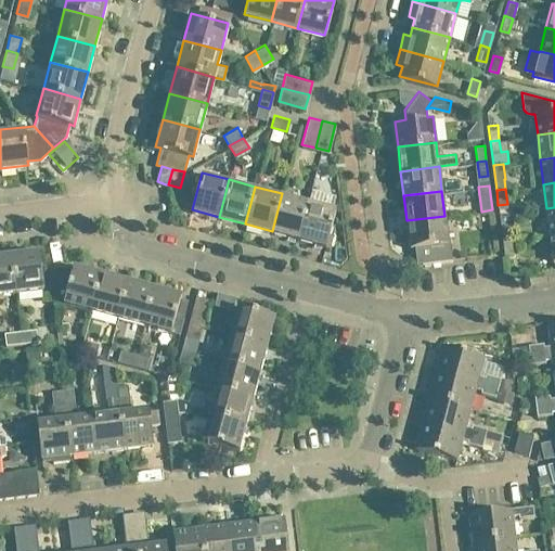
[(298,238),(308,201),(282,193),(272,231),(298,238)]
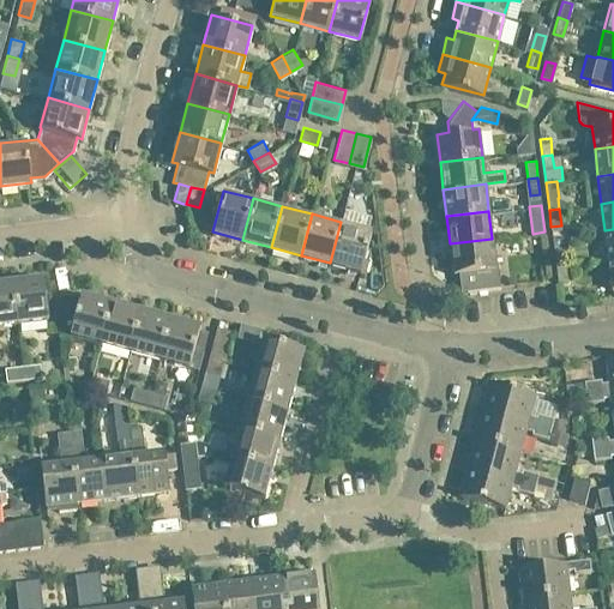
[(360,271),(371,230),(341,222),(330,263),(360,271)]
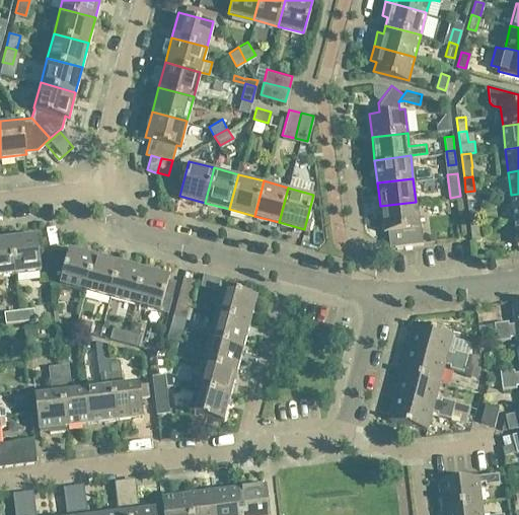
[(419,225),(416,202),(380,206),(383,230),(387,229),(389,245),(423,241),(421,225),(419,225)]
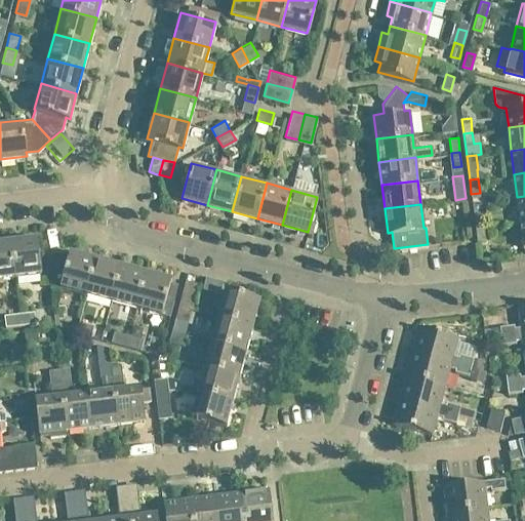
[(483,225),(482,210),(473,211),(475,226),(483,225)]
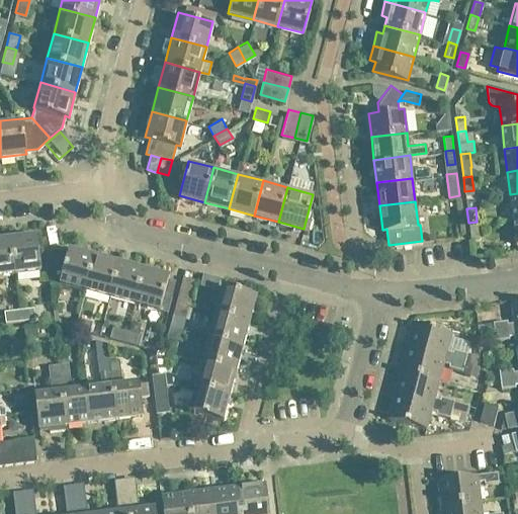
[(479,236),(477,222),(468,223),(470,237),(479,236)]
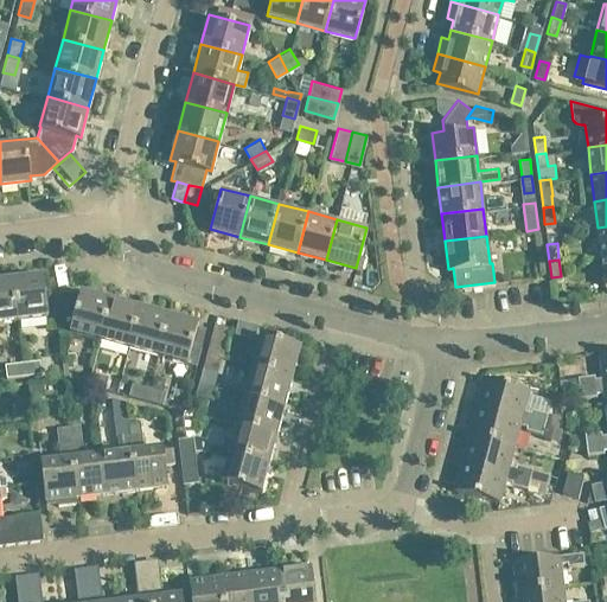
[(48,314),(42,271),(12,276),(17,318),(48,314)]
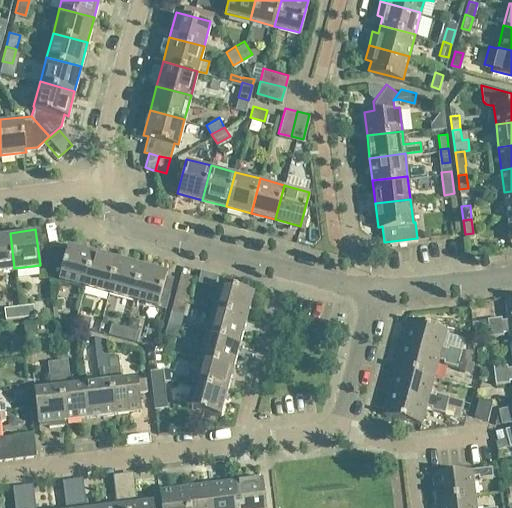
[(0,269),(14,268),(10,233),(0,233),(0,269)]
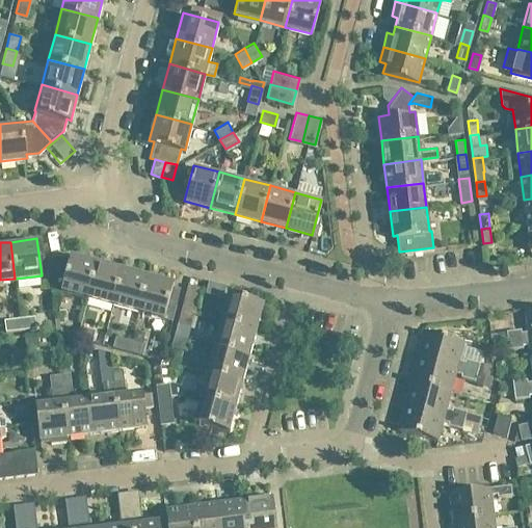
[(87,296),(97,260),(71,253),(70,257),(60,255),(48,257),(51,286),(61,288),(61,289),(87,296)]
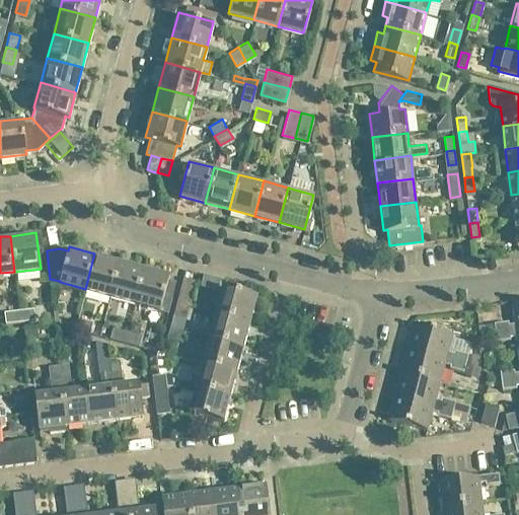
[(109,295),(119,261),(94,253),(85,289),(109,295)]
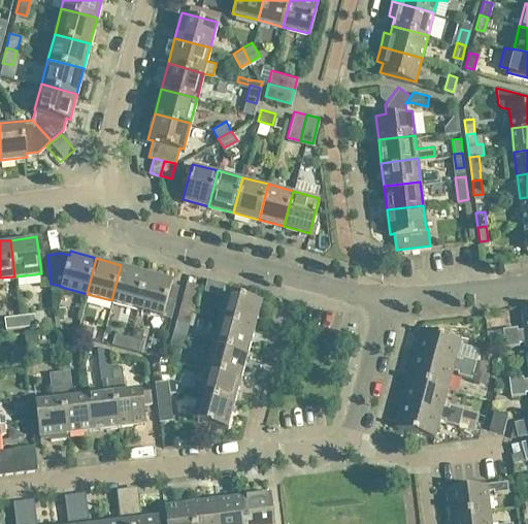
[(136,307),(145,271),(121,265),(111,300),(136,307)]
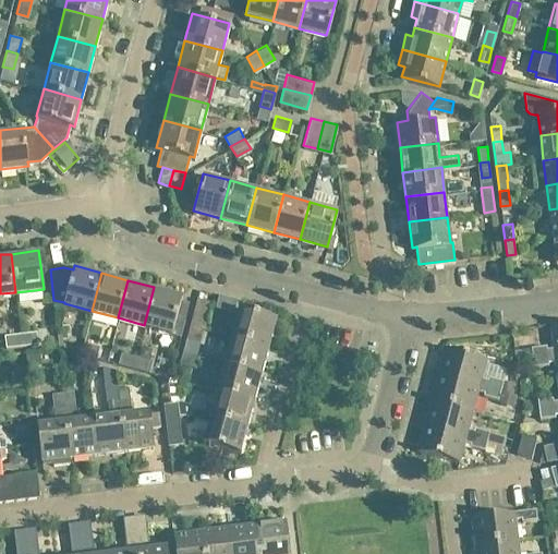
[(176,315),(181,294),(154,287),(144,325),(171,332),(176,315)]
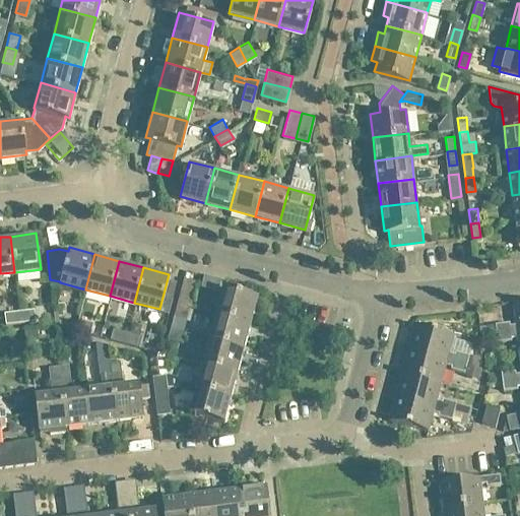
[(189,305),(196,279),(184,275),(177,301),(189,305)]
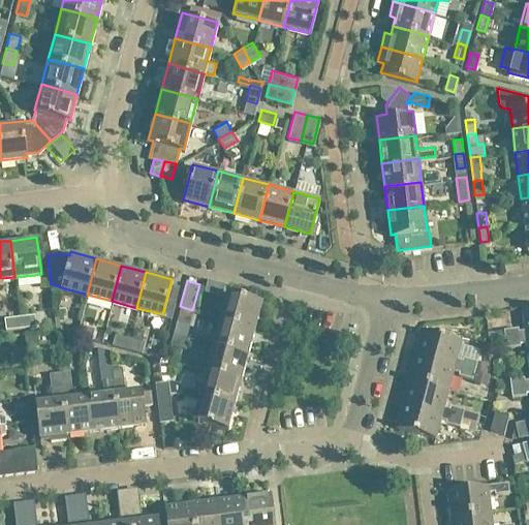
[(254,326),(261,300),(225,290),(219,316),(254,326)]
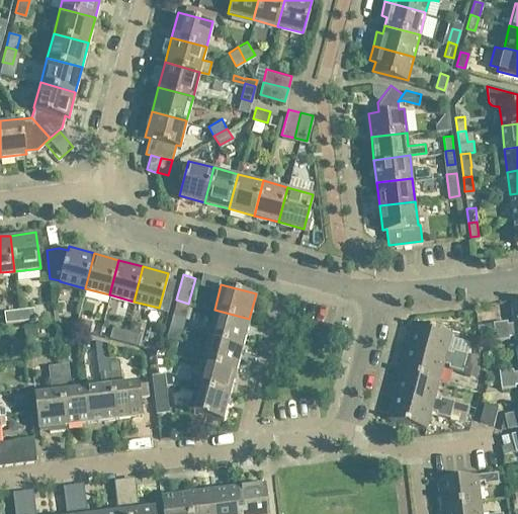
[(166,310),(170,294),(163,292),(159,308),(166,310)]
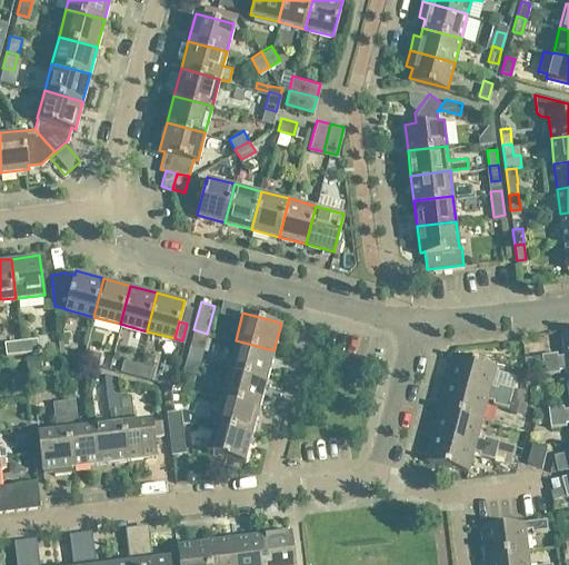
[(203,346),(207,334),(193,329),(190,343),(203,346)]
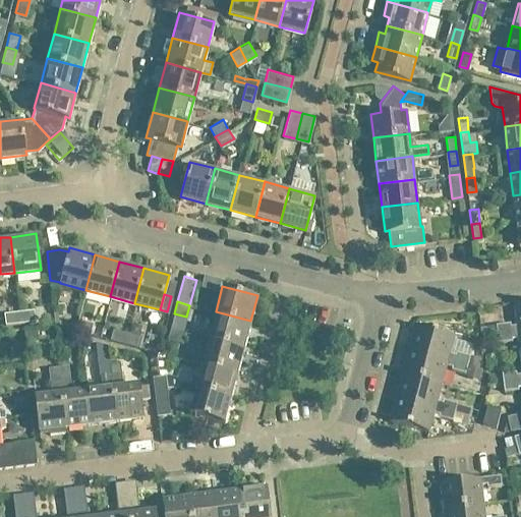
[(520,328),(520,302),(514,303),(516,323),(510,324),(510,321),(496,323),(497,332),(520,328)]
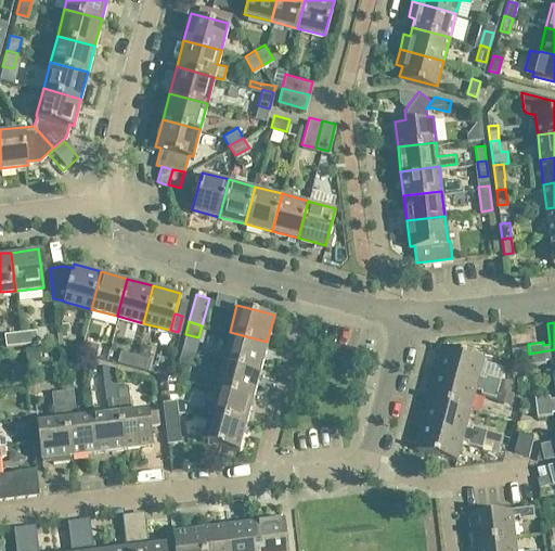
[(37,340),(36,328),(20,330),(22,342),(37,340)]
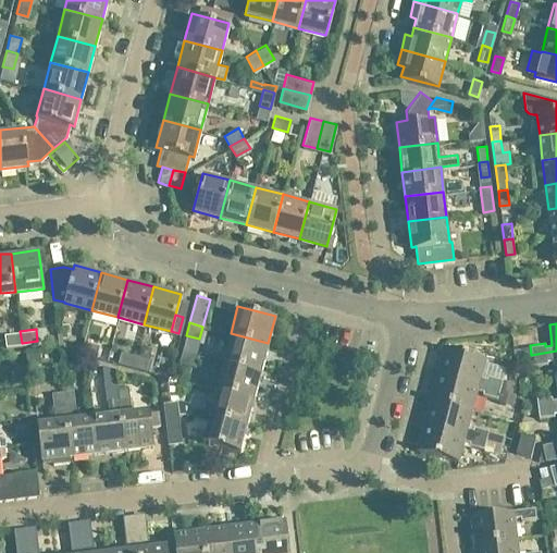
[(22,343),(20,331),(4,333),(5,345),(22,343)]
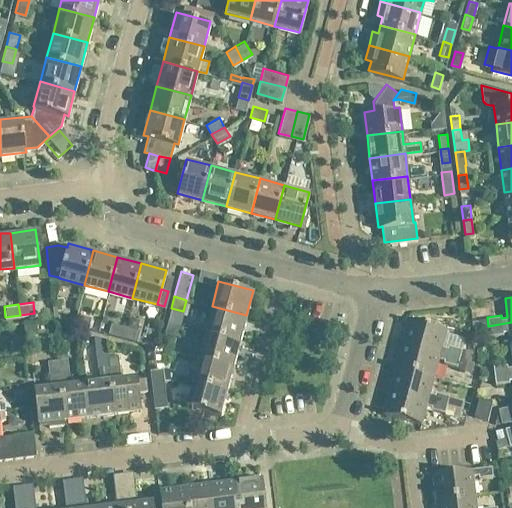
[(240,340),(246,315),(212,306),(205,331),(240,340)]
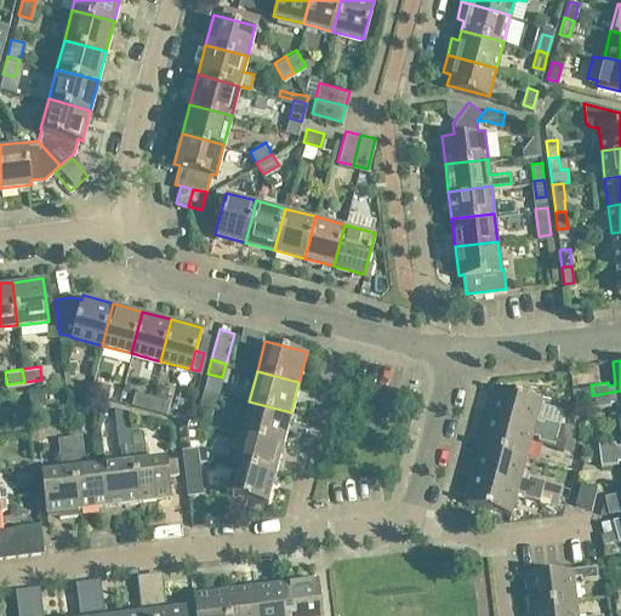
[(107,395),(110,383),(92,378),(90,392),(107,395)]
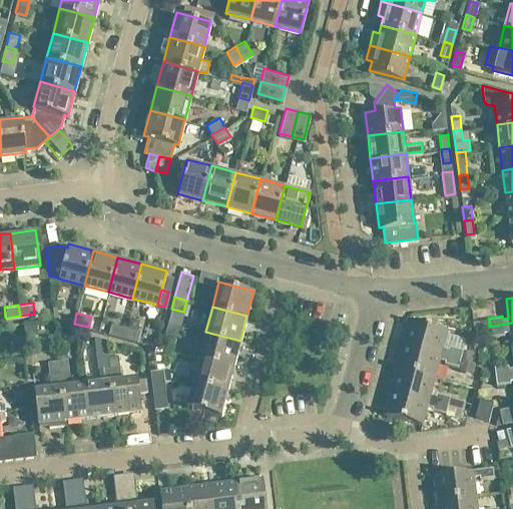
[(128,316),(125,326),(136,329),(137,322),(135,317),(128,316)]
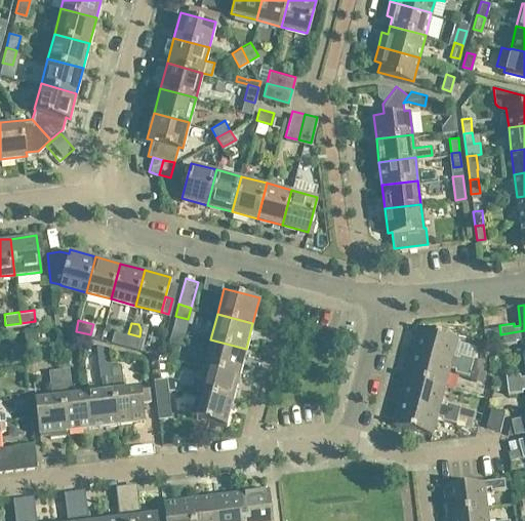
[(452,354),(457,335),(418,324),(411,349),(471,365),(473,357),(459,353),(458,355),(452,354)]
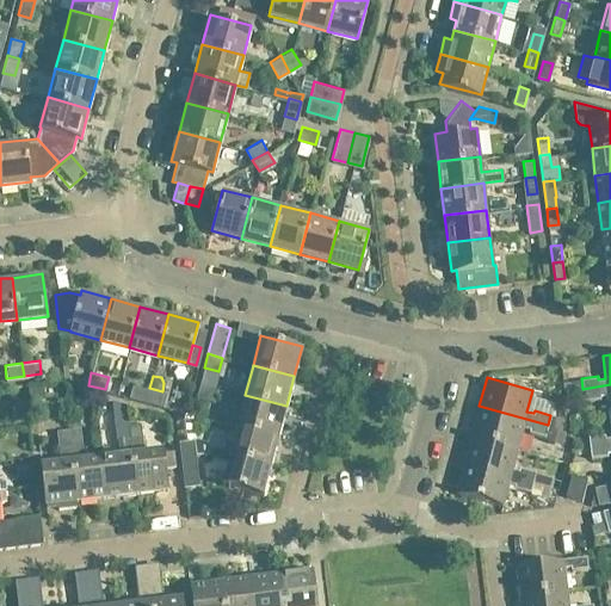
[(581,378),(572,379),(573,390),(582,389),(581,378)]
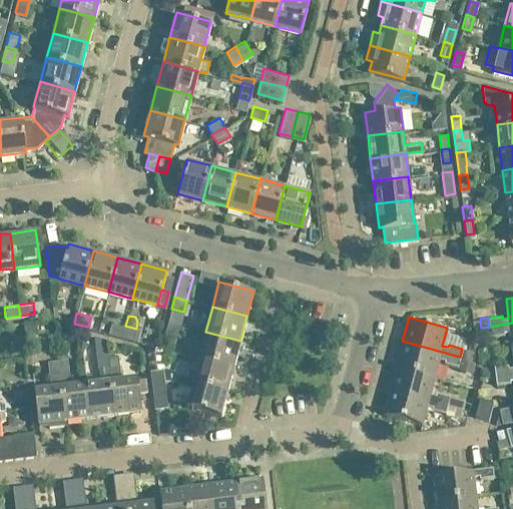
[(179,336),(182,325),(167,321),(165,332),(179,336)]
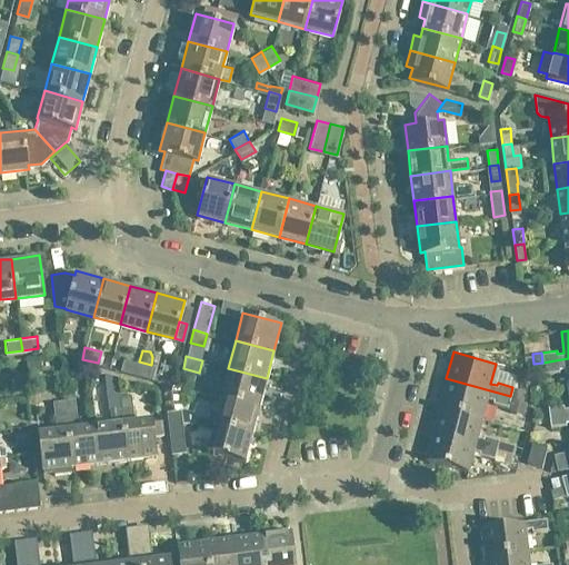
[(136,374),(139,362),(123,357),(120,369),(136,374)]
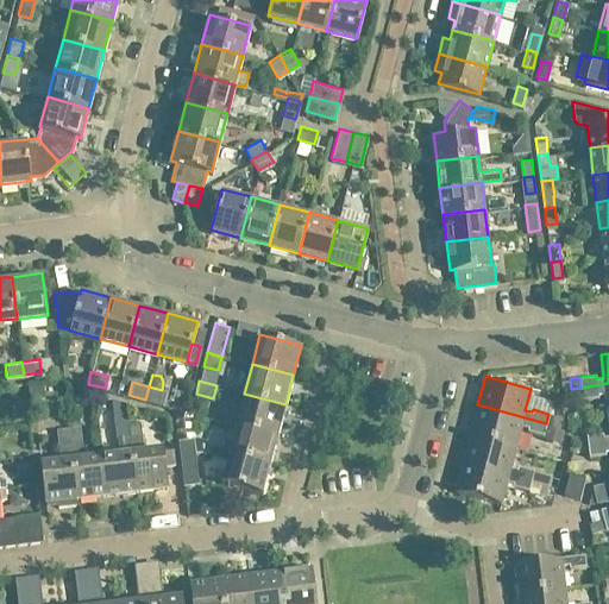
[(608,411),(608,383),(581,388),(582,397),(598,396),(598,392),(606,391),(608,413),(608,411)]
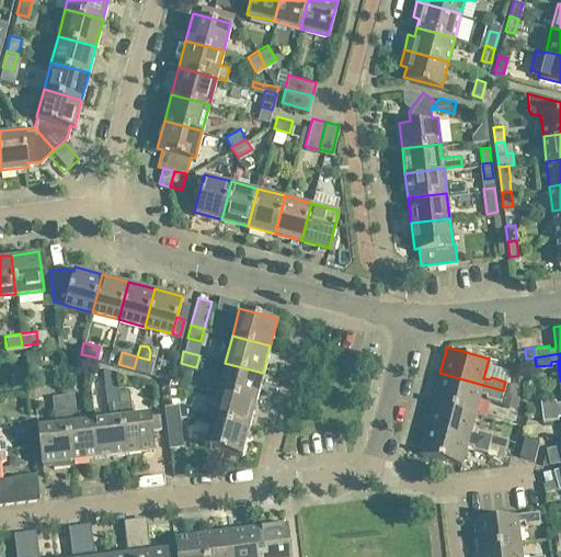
[(149,372),(152,361),(149,360),(137,356),(134,368),(149,372)]
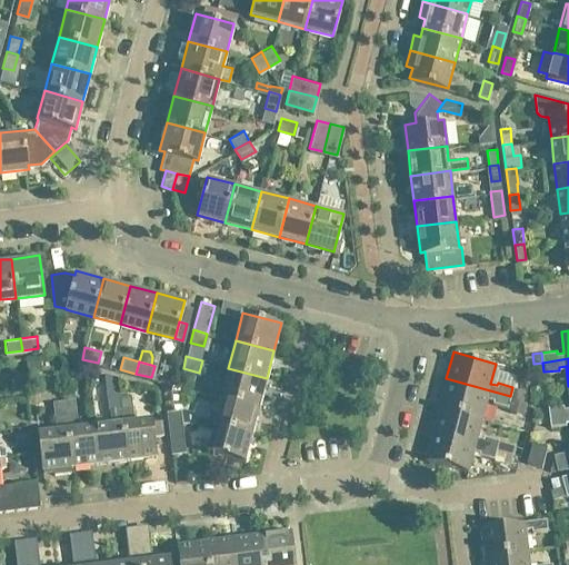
[(259,405),(267,378),(228,368),(221,395),(259,405)]
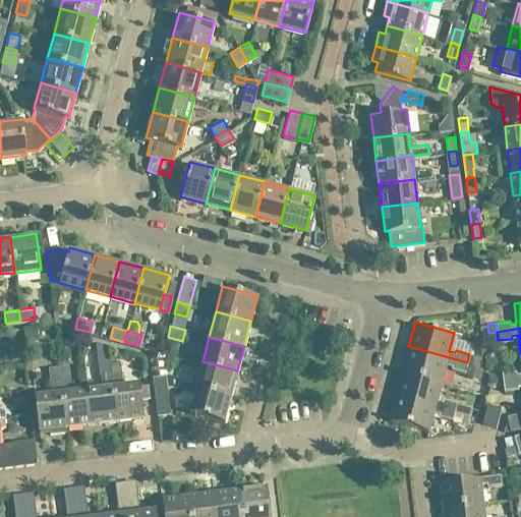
[(441,381),(446,363),(452,364),(451,367),(465,371),(467,362),(408,346),(402,370),(441,381)]
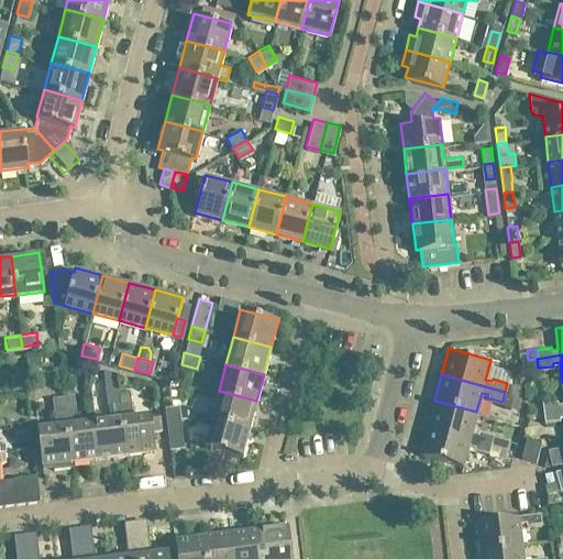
[(562,408),(562,381),(562,382),(562,391),(562,402),(558,403),(558,399),(542,402),(543,412),(562,408)]
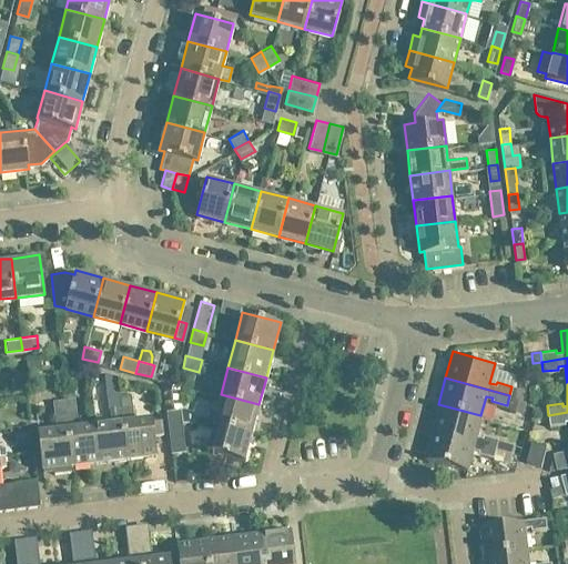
[(511,386),(509,395),(511,395),(523,399),(525,389),(513,385),(511,386)]
